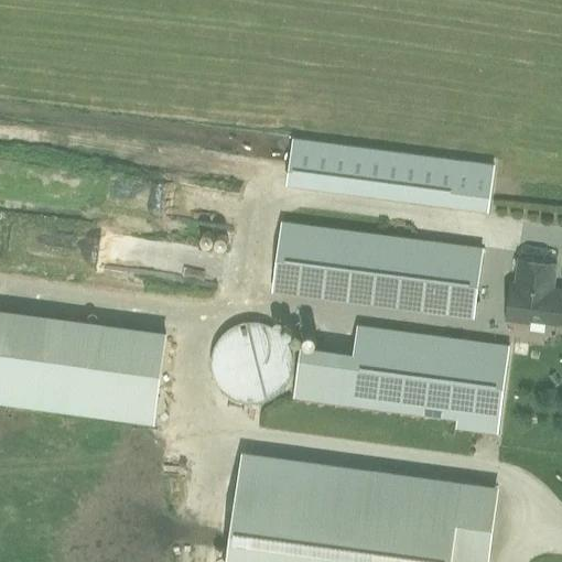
[(291,140),(285,185),(485,211),(490,166),(291,140)]
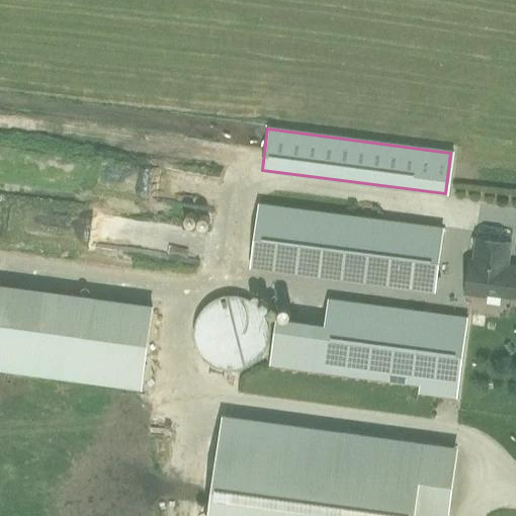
[(431,291),(439,230),(257,205),(249,268),(431,291)]
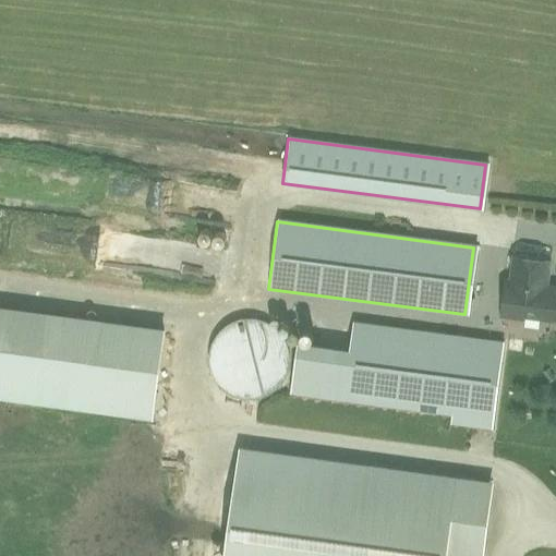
[(125,239),(121,266),(222,281),(227,254),(125,239)]
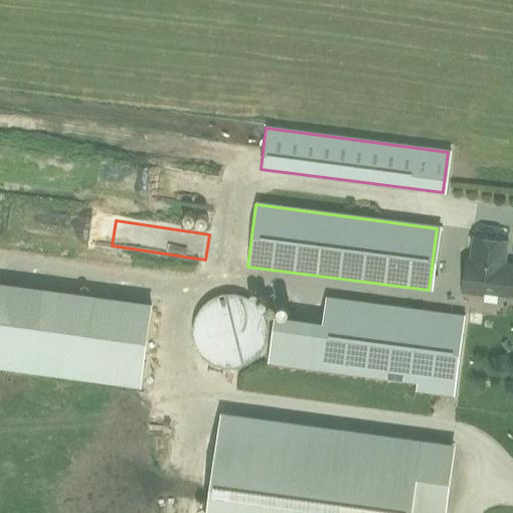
[(510,298),(512,271),(512,266),(501,265),(504,240),(470,236),(467,261),(463,260),(459,294),(479,297),(479,294),(510,298)]
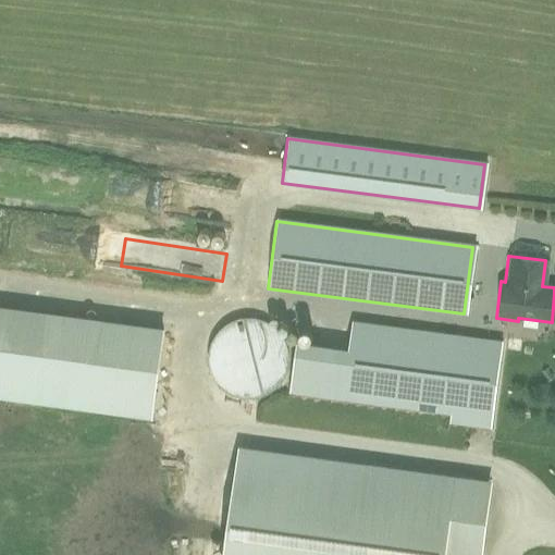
[(0,398),(158,418),(169,327),(0,306),(0,398)]
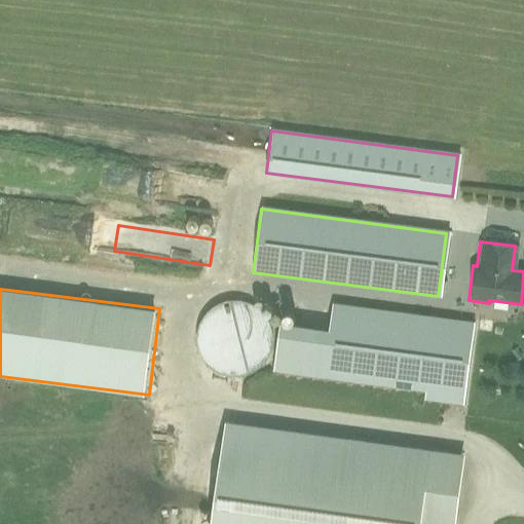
[(222,376),(232,377),(241,376),(250,373),(258,368),(264,361),(268,352),(270,342),(270,333),(267,324),(263,315),(256,309),(248,304),(238,302),(229,301),(220,303),(212,308),(204,314),(198,323),(195,331),(195,340),(196,350),(200,359),(207,366),(214,372),(222,376)]
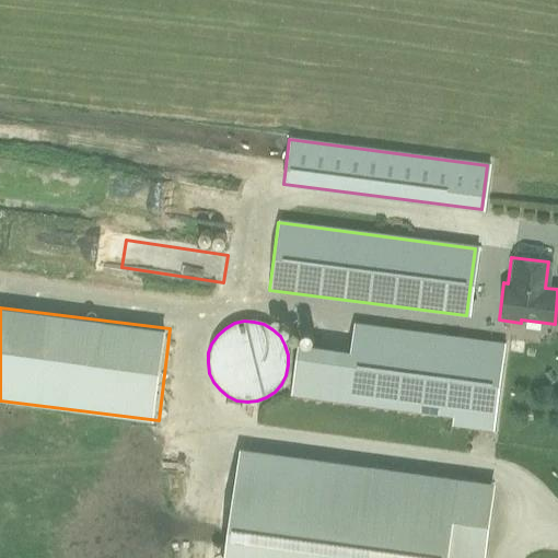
[(290,396),(344,403),(452,418),(451,426),(490,431),(502,344),(353,324),(350,351),(298,345),(290,396)]
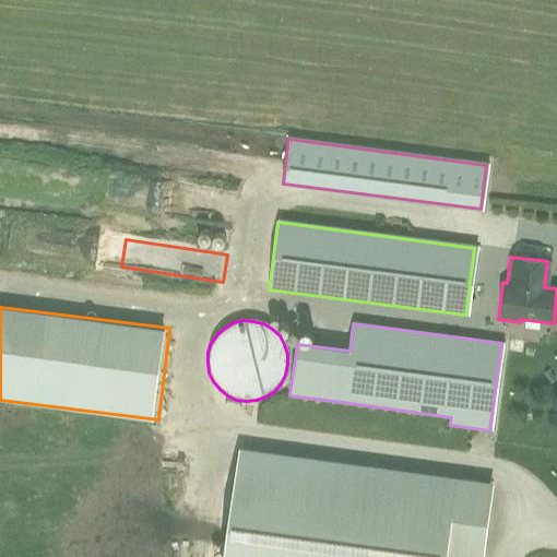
[(482,556),(493,483),(238,449),(222,556),(482,556)]
